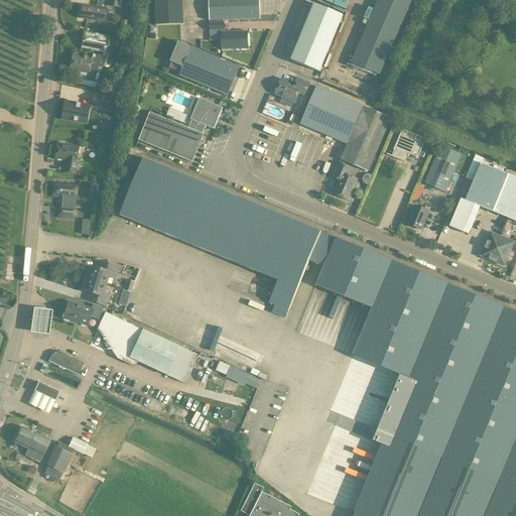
[(80,18),(103,23),(107,2),(97,0),(96,8),(82,5),(80,18)]
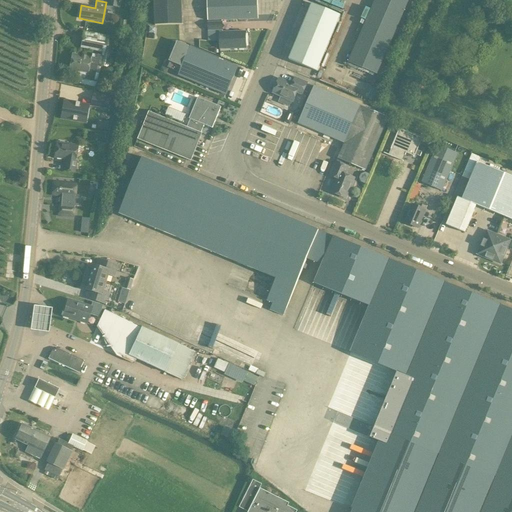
[(105,0),(106,2),(105,6),(119,8),(120,0),(105,0)]
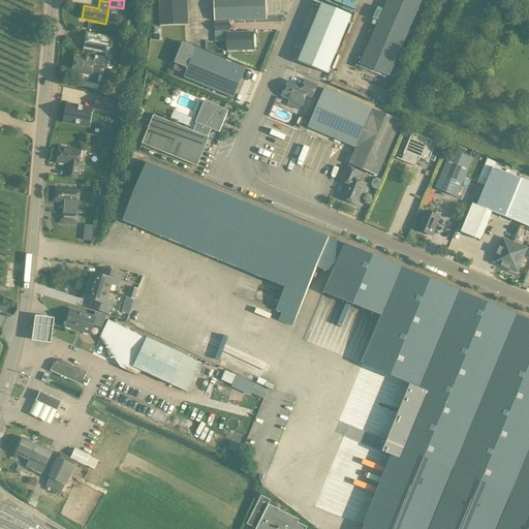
[(189,25),(187,0),(158,0),(160,26),(189,25)]
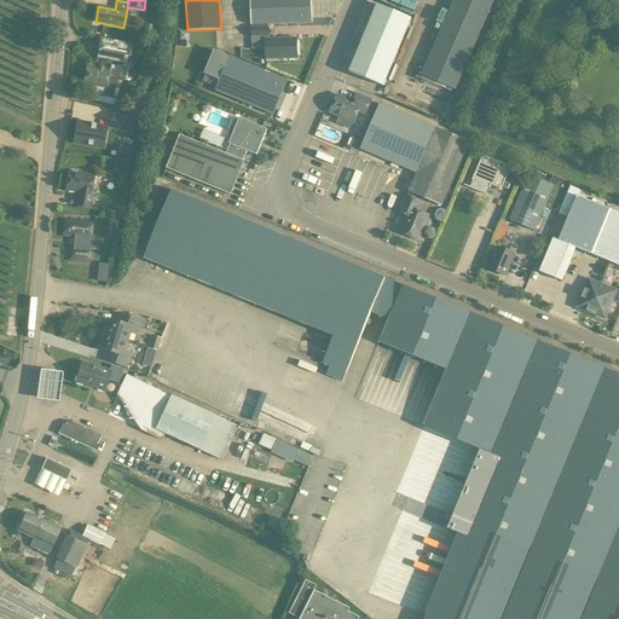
[(250,0),(252,25),(311,23),(310,0),(250,0)]
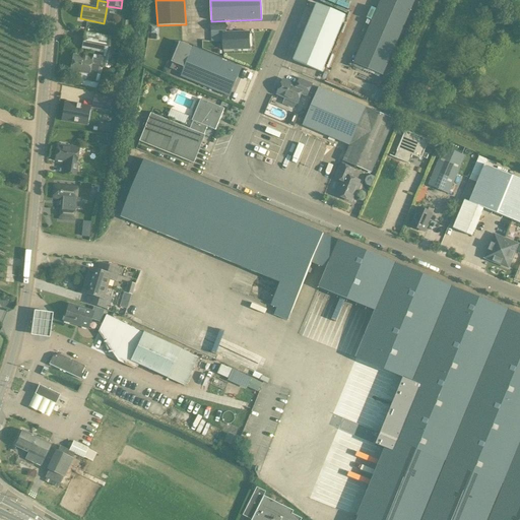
[(382,76),(414,0),(380,0),(353,63),(382,76)]
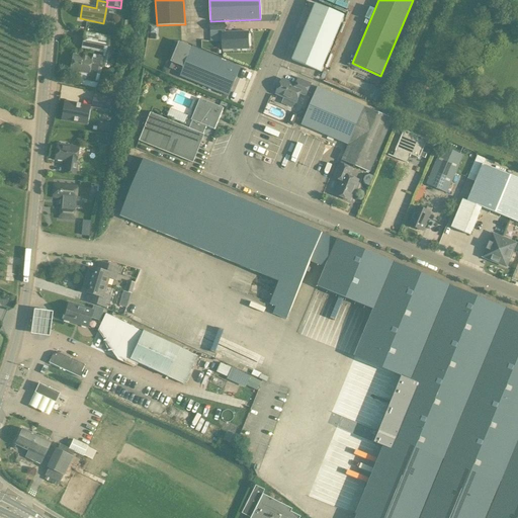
[(321,72),(344,15),(324,7),(315,4),(291,61),(321,72)]
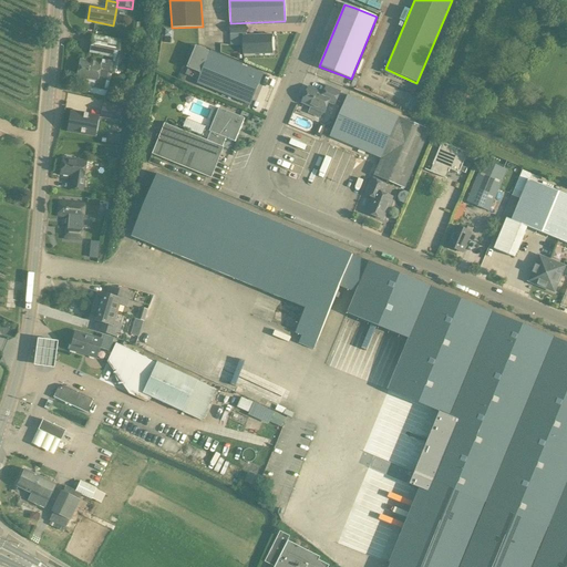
[(239,34),(247,34),(247,24),(229,24),(230,44),(239,44),(239,34)]
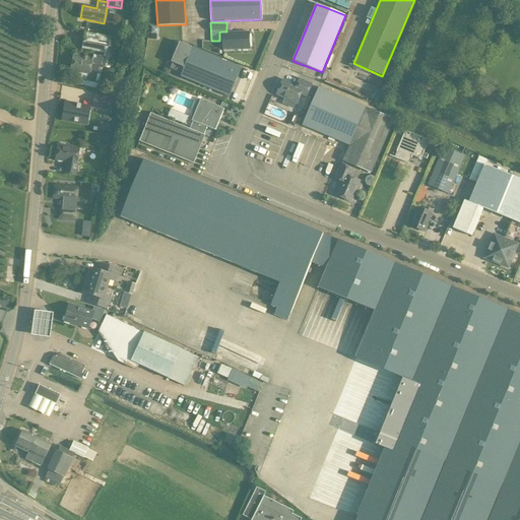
[(111,55),(114,40),(109,38),(106,37),(106,36),(96,35),(94,34),(94,35),(83,33),(80,49),(106,54),(110,55),(111,55)]
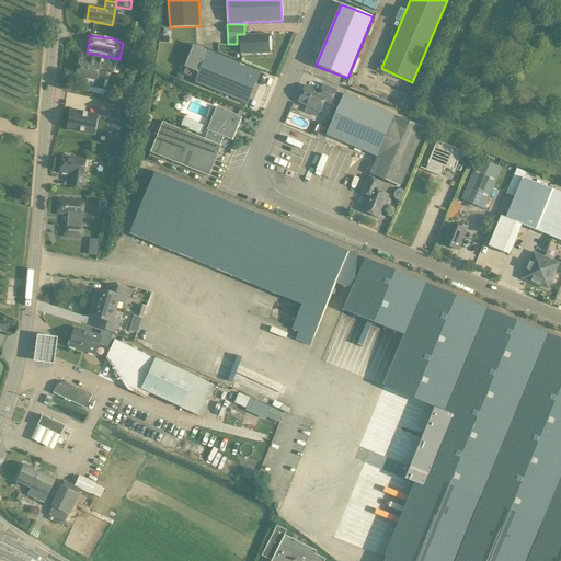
[(268,35),(240,35),(241,54),(270,54),(268,35)]
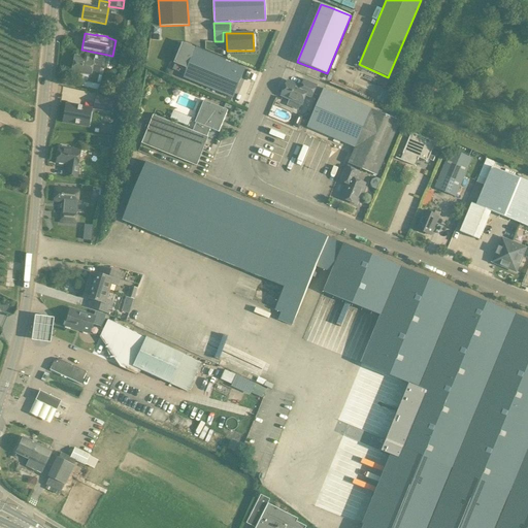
[(184,44),(175,63),(188,68),(195,50),(184,44)]
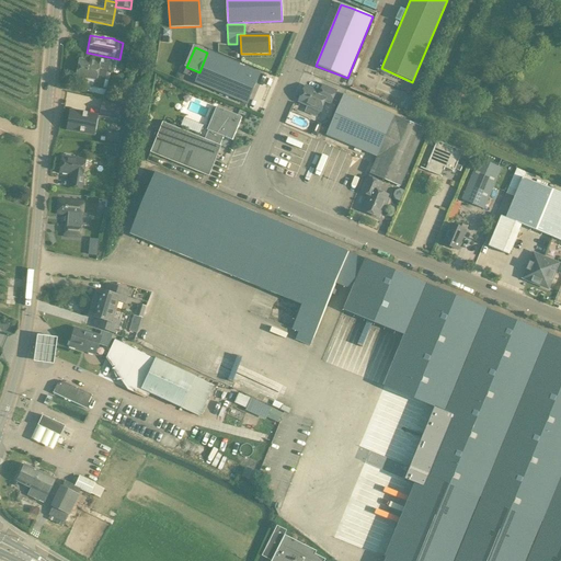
[(199,72),(196,83),(248,104),(260,73),(207,53),(199,72)]
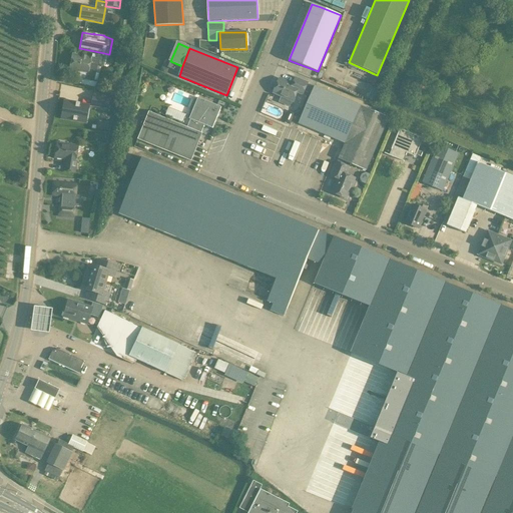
[(72,54),(68,71),(82,74),(81,79),(80,84),(95,87),(96,82),(99,66),(105,68),(108,54),(104,53),(103,57),(97,55),(96,59),(72,54)]
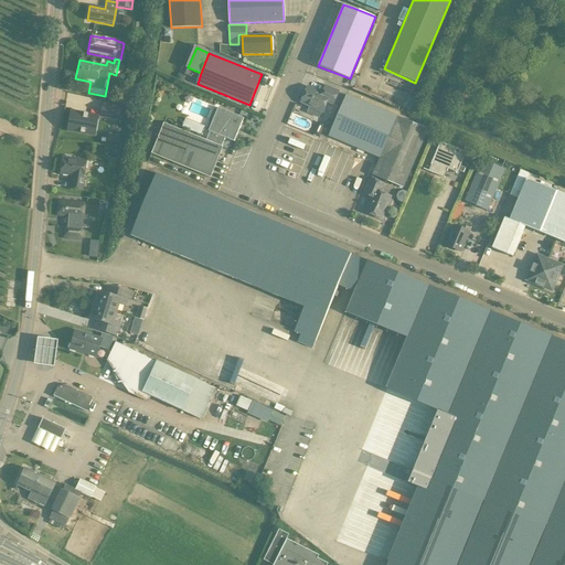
[(326,86),(322,94),(308,87),(301,103),(322,112),(327,102),(333,104),(338,92),(326,86)]
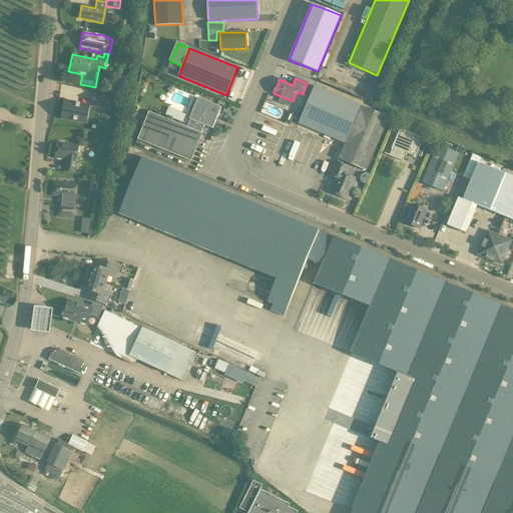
[(361,106),(321,89),(315,86),(299,123),(321,133),(346,143),(339,159),(366,170),(389,118),(361,106)]
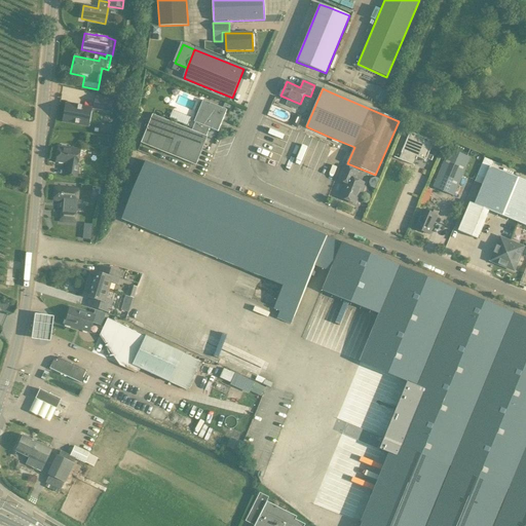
[(97,98),(95,110),(111,113),(112,101),(97,98)]
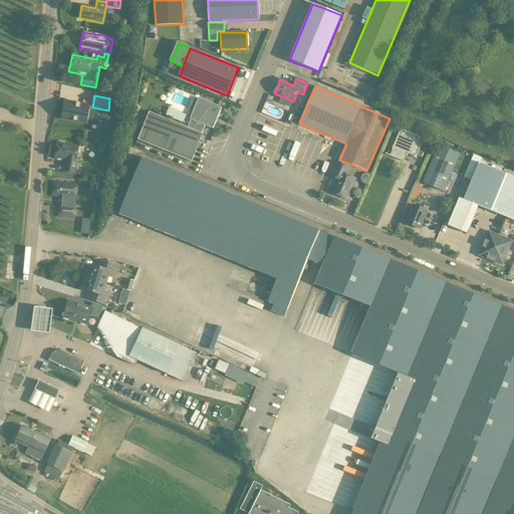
[(203,134),(202,134),(205,125),(213,129),(222,107),(198,97),(190,119),(191,119),(188,127),(149,111),(138,140),(192,162),(203,134)]
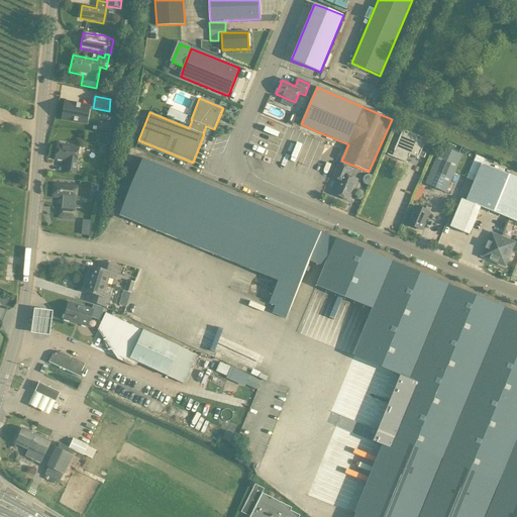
[(91,107),(64,102),(61,120),(88,124),(91,107)]
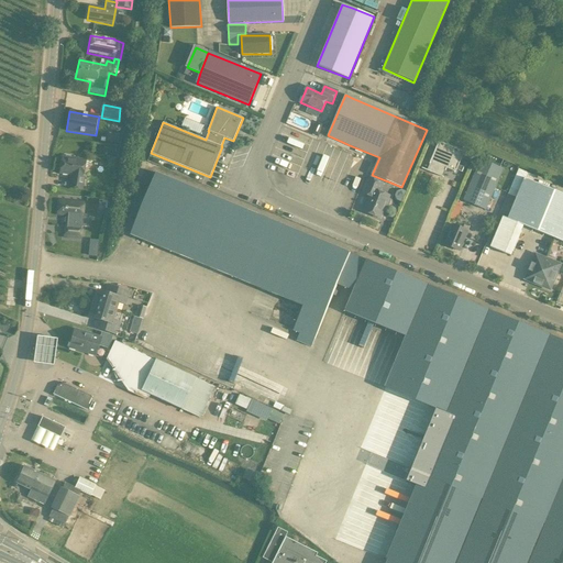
[(181,125),(194,130),(196,123),(184,119),(181,125)]
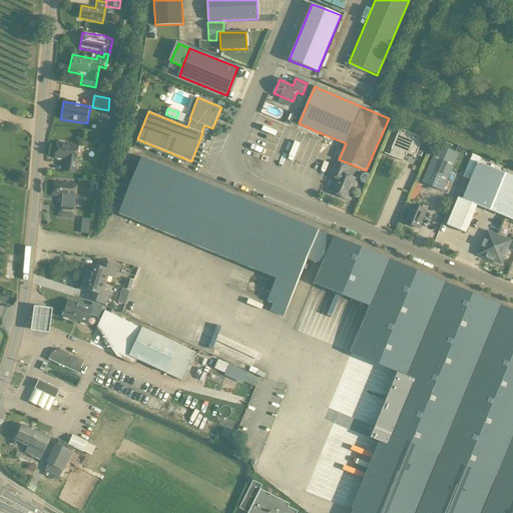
[(119,116),(117,123),(130,125),(131,118),(119,116)]
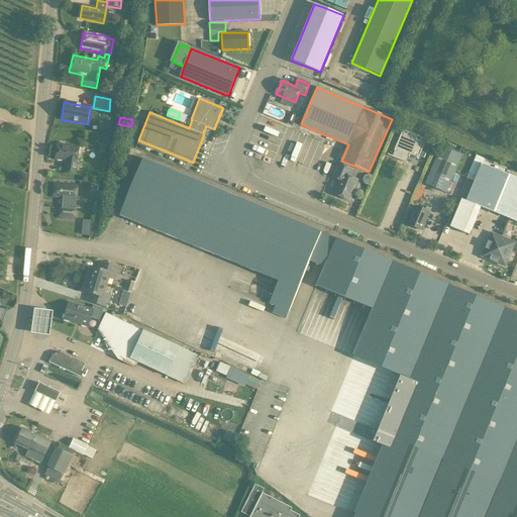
[(109,130),(110,123),(100,121),(99,129),(109,130)]
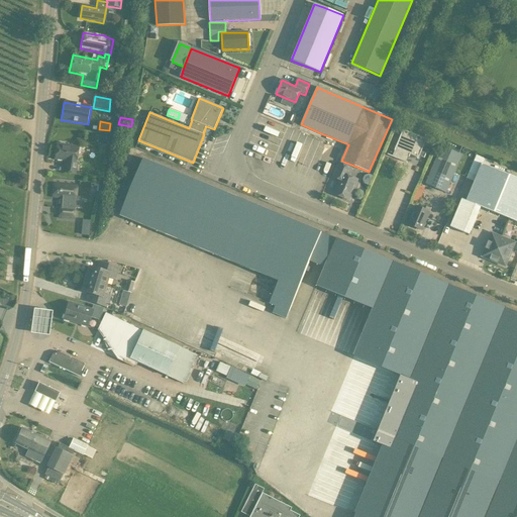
[(285,129),(274,154),(281,158),(292,132),(285,129)]
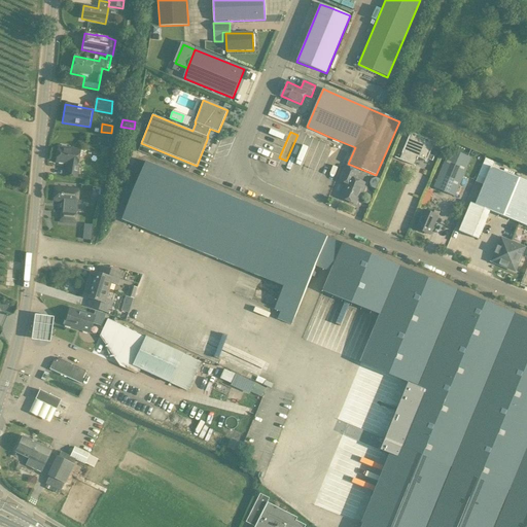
[(434,142),(411,133),(399,160),(414,166),(417,160),(422,162),(423,160),(425,159),(427,160),(427,159),(432,161),(434,156),(429,154),(434,142)]
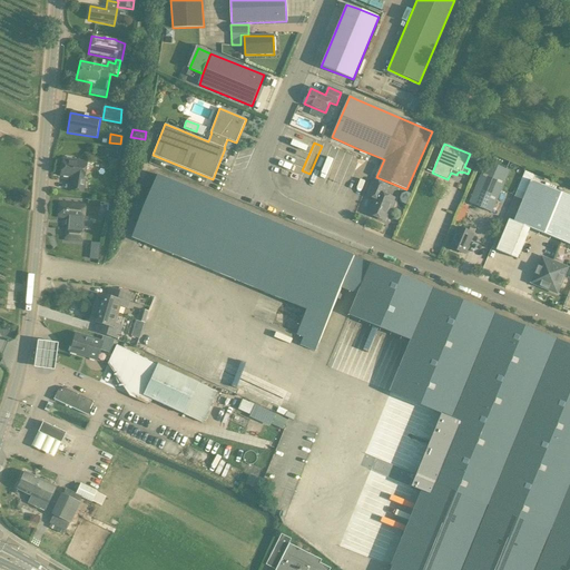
[(335,182),(343,153),(331,149),(323,178),(335,182)]
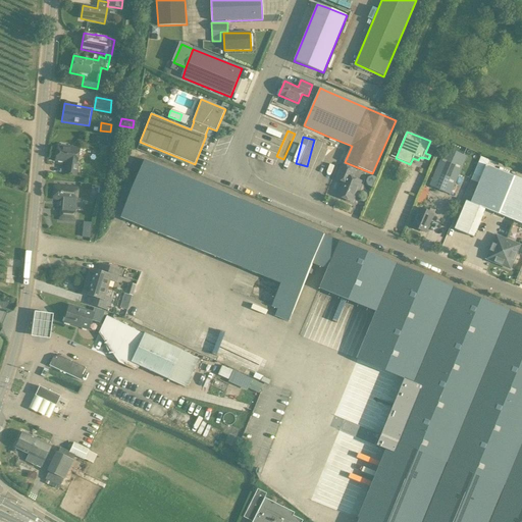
[(57,146),(55,161),(64,162),(63,174),(75,176),(77,164),(76,164),(77,156),(80,156),(81,155),(82,151),(81,149),(79,149),(65,147),(64,145),(61,145),(60,146),(57,146)]
